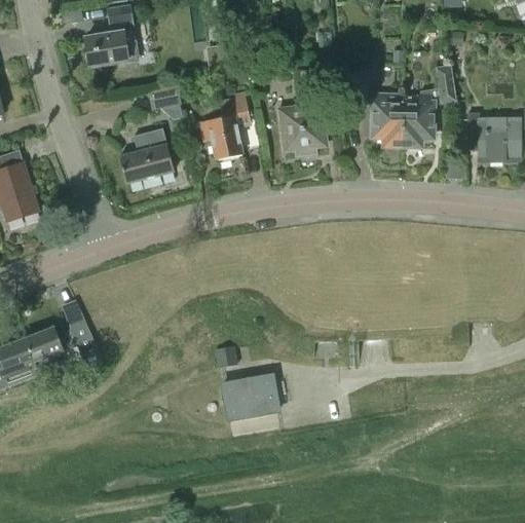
[(88,50),(86,53),(87,60),(90,63),(91,66),(138,59),(134,29),(129,3),(107,7),(111,33),(86,36),(88,50)]
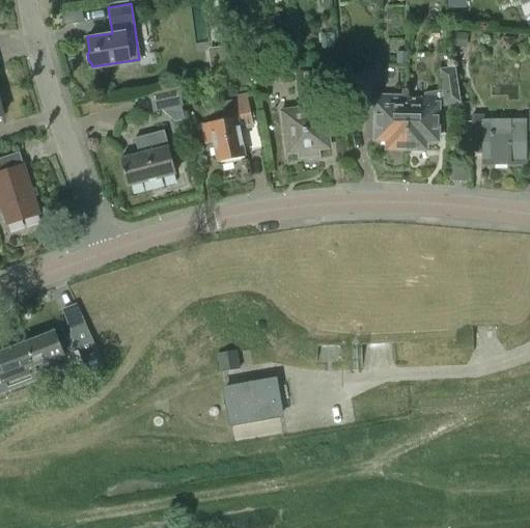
[(81,22),(79,10),(62,12),(63,25),(81,22)]
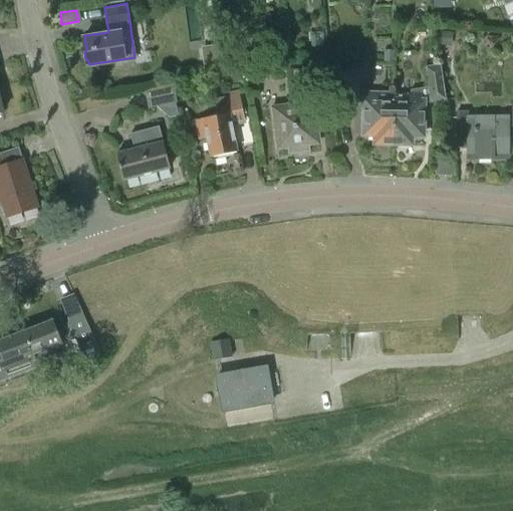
[(441,32),(440,44),(452,45),(453,33),(441,32)]
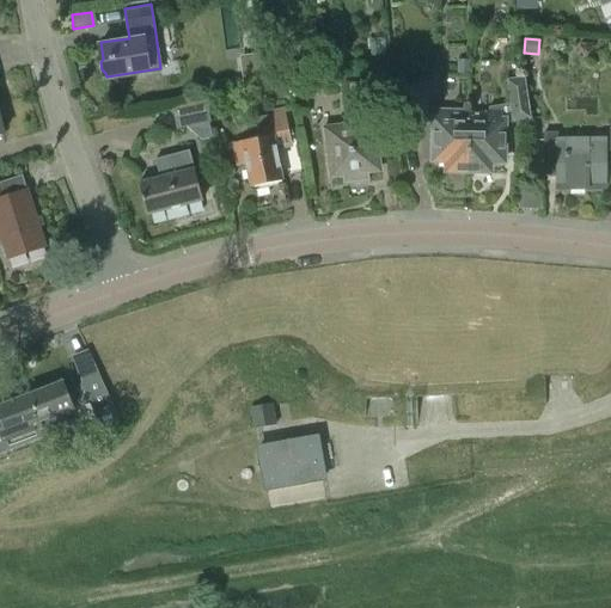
[(459,59),(459,73),(470,73),(470,59),(459,59)]
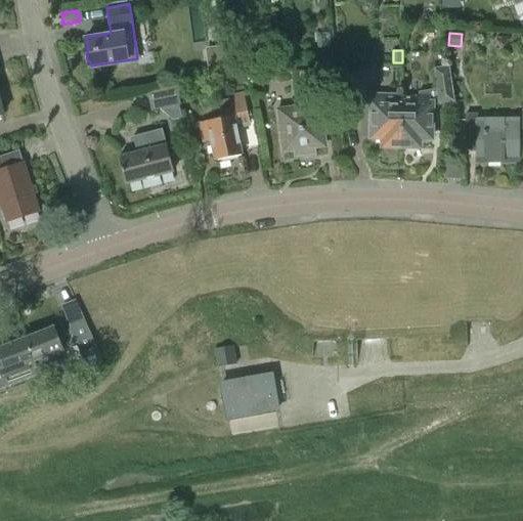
[(403,94),(401,143),(419,143),(420,136),(432,136),(433,102),(442,102),(456,100),(450,66),(436,68),(440,93),(420,92),(420,95),(403,94)]
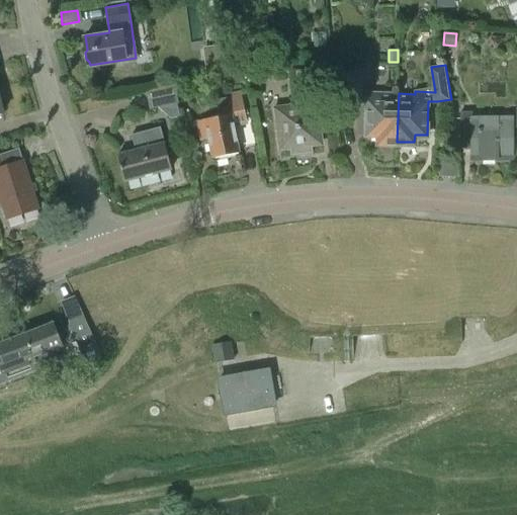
[(295,87),(295,92),(294,92),(296,103),(276,106),(281,147),(291,146),(292,154),(313,151),(312,143),(322,142),(316,101),(313,101),(311,90),(310,86),(323,84),(320,66),(302,68),(304,85),(295,87)]
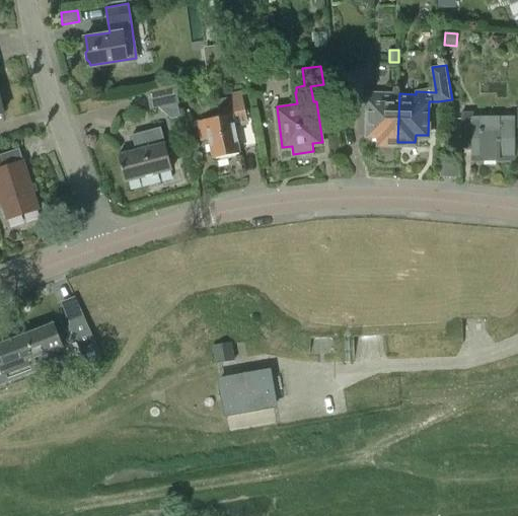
[(362,69),(333,69),(337,109),(357,108),(356,99),(369,99),(368,134),(380,134),(379,142),(397,142),(399,93),(382,93),(382,90),(362,90),(362,69)]
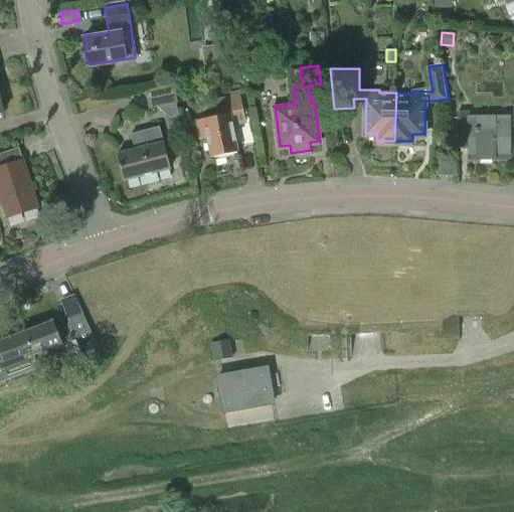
[(147,91),(149,104),(175,100),(173,87),(147,91)]
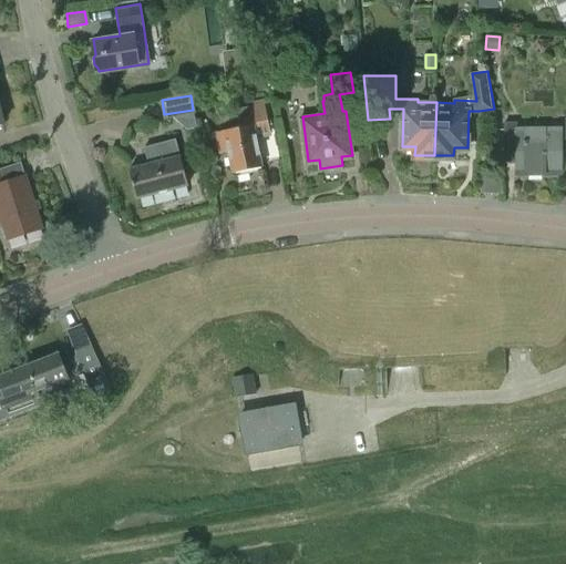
[(235,109),(239,126),(216,132),(220,150),(228,149),(233,170),(237,168),(240,171),(246,168),(248,166),(261,164),(260,161),(280,156),(274,121),(269,122),(264,98),(253,100),(253,104),(235,109)]
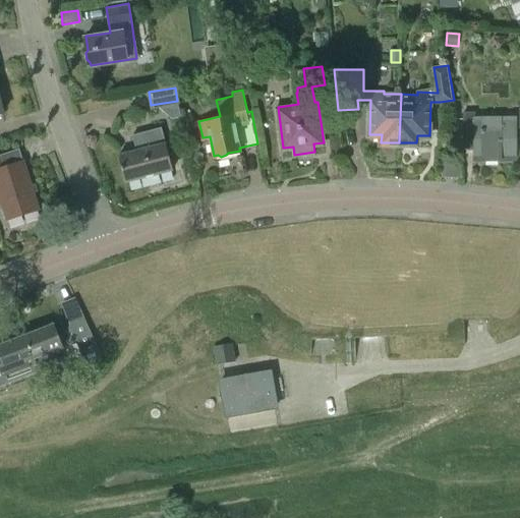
[(468,140),(473,144),(475,144),(475,158),(516,158),(516,117),(475,117),(475,111),(464,111),(464,123),(468,123),(468,140)]
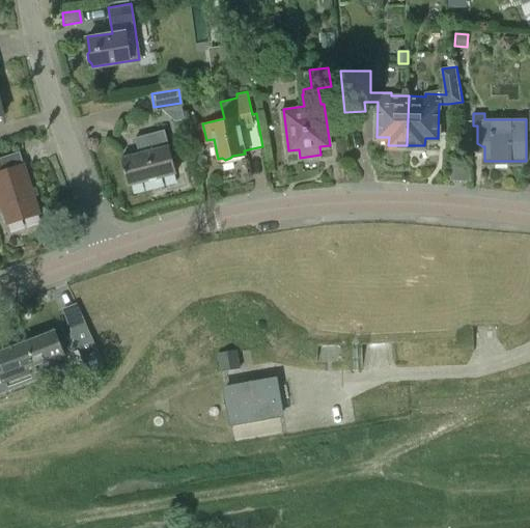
[(121,157),(129,184),(176,171),(166,134),(137,141),(140,153),(121,157)]
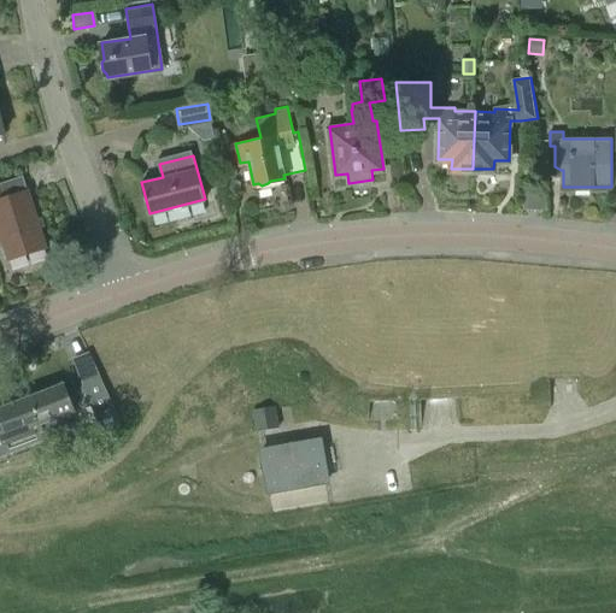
[(0,239),(1,239),(7,258),(46,246),(29,189),(5,196),(0,181),(0,239)]
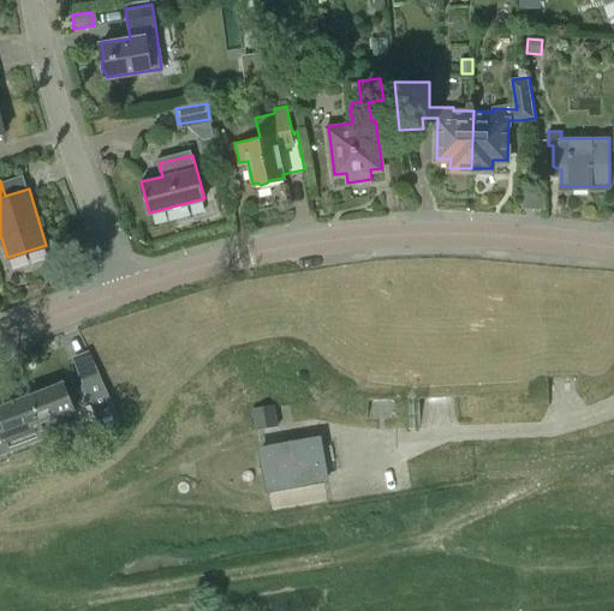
[(31,393),(30,394),(42,427),(60,421),(58,414),(93,401),(99,418),(117,411),(100,372),(83,378),(85,383),(67,389),(64,381),(47,388),(43,385),(34,389),(31,393)]
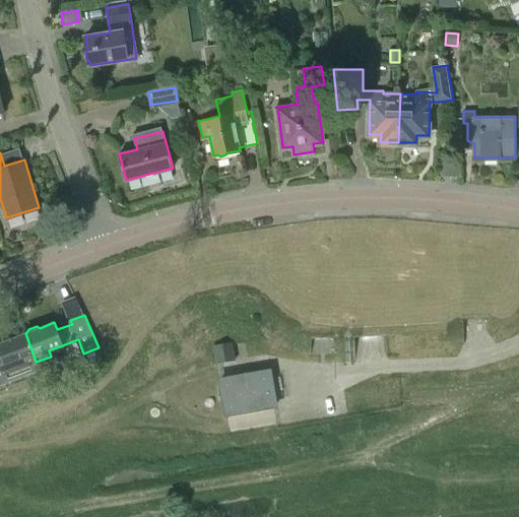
[(36,362),(25,333),(23,334),(20,332),(12,335),(11,338),(0,342),(0,381),(39,368),(36,362)]
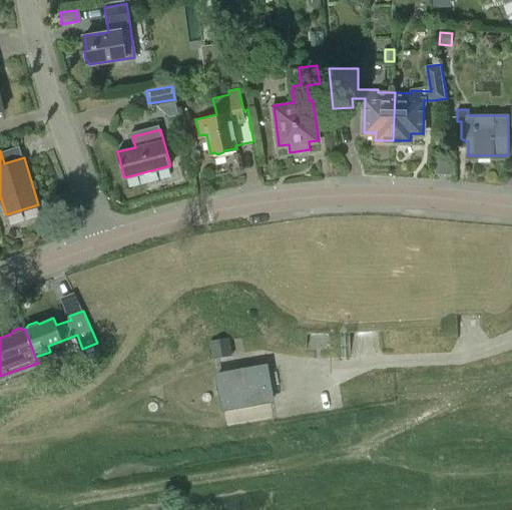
[(211,340),(214,361),(232,358),(228,337),(211,340)]
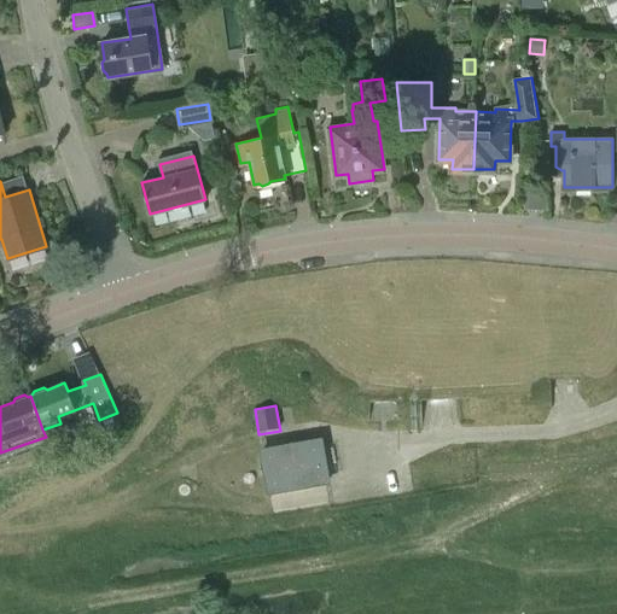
[(263,450),(269,491),(329,480),(321,439),(263,450)]
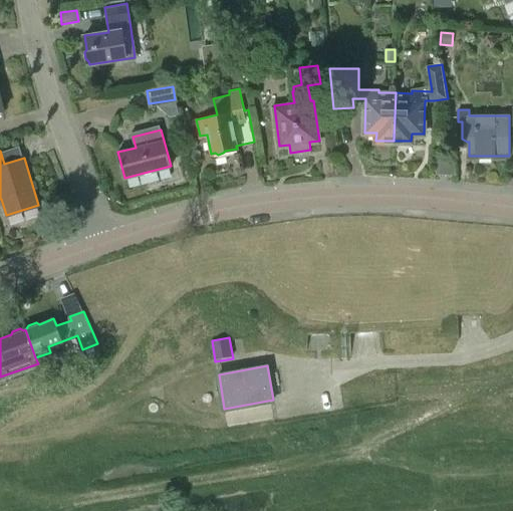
All buildings are outlined.
